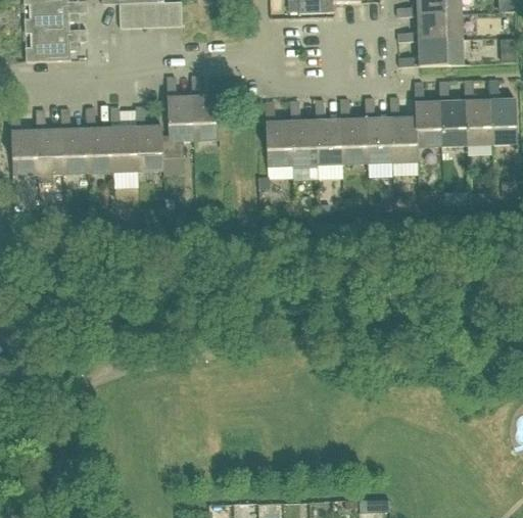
[(31,31),(68,30),(67,20),(74,20),(74,15),(79,15),(79,11),(86,11),(86,0),(67,1),(31,2),(31,3),(31,18),(25,18),(26,32),(31,32),(31,31)]
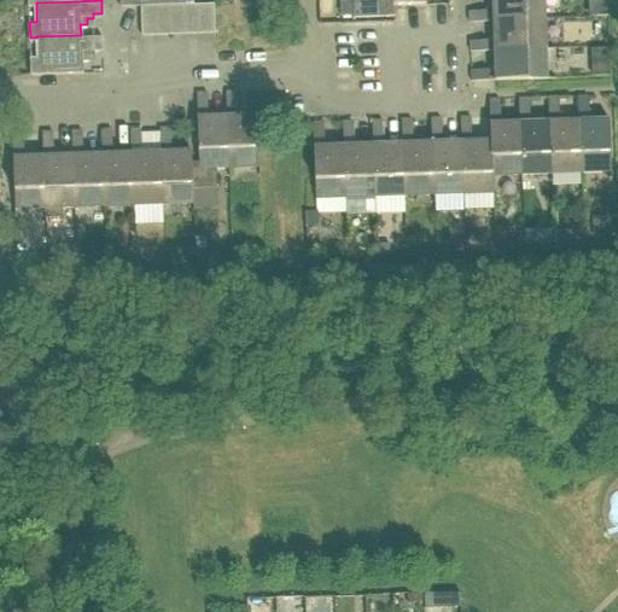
[(426,0),(353,0),(354,15),(395,12),(394,1),(426,0)]
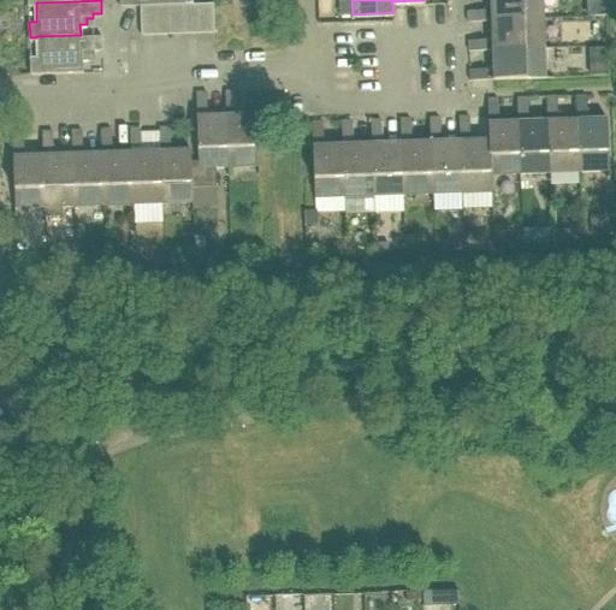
[(490,0),(491,17),(544,15),(543,0),(490,0)]
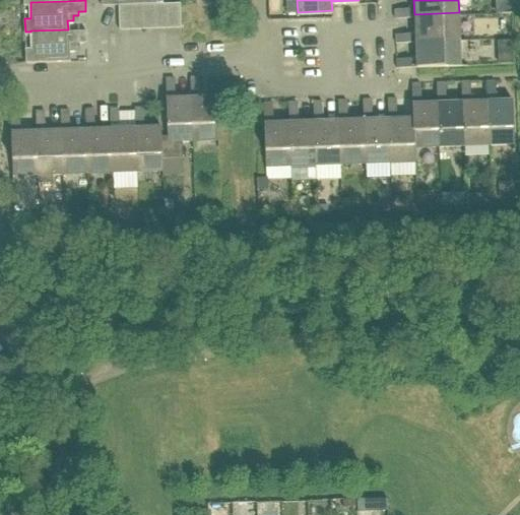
[(155,26),(168,25),(167,1),(154,2),(155,26)]
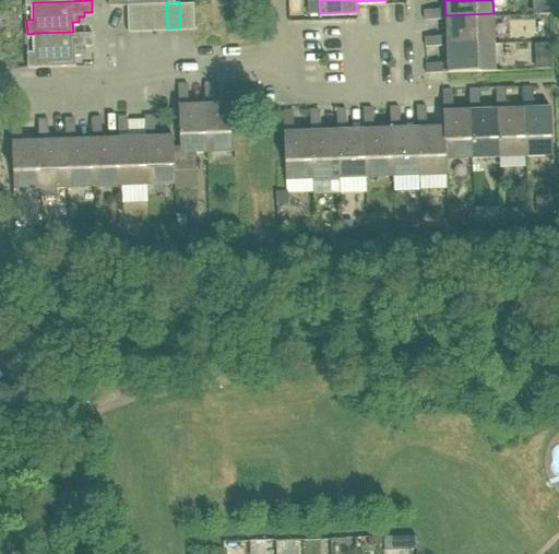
[(179,1),(180,27),(194,27),(193,1),(179,1)]
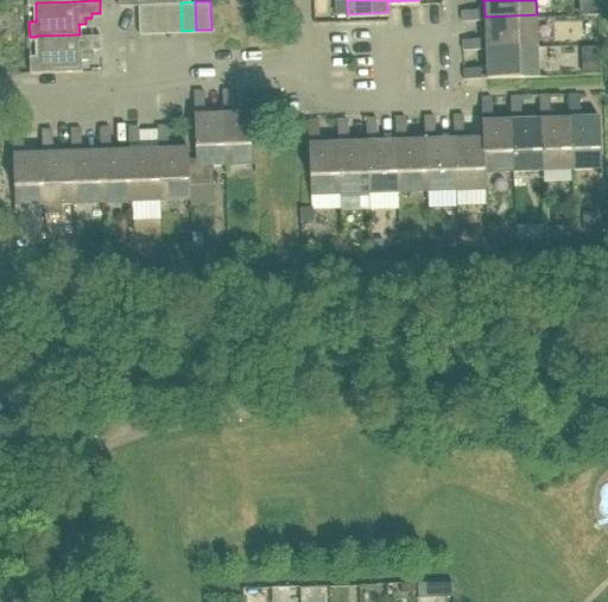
[(139,32),(153,31),(152,2),(138,4),(139,32)]
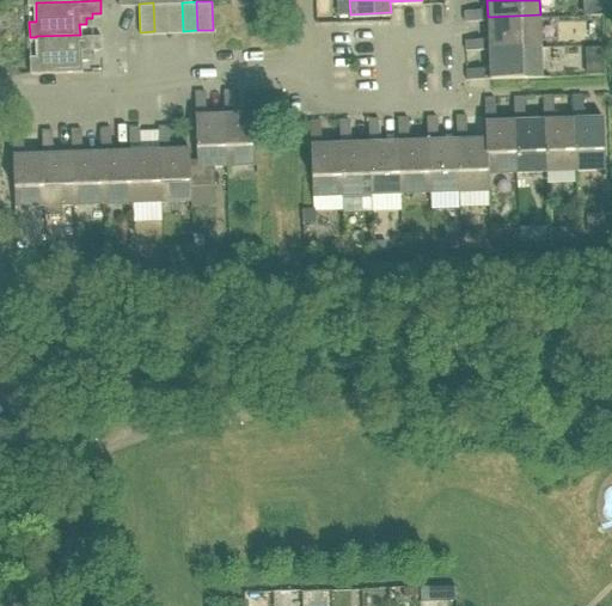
[(154,31),(169,31),(167,2),(153,2),(154,31)]
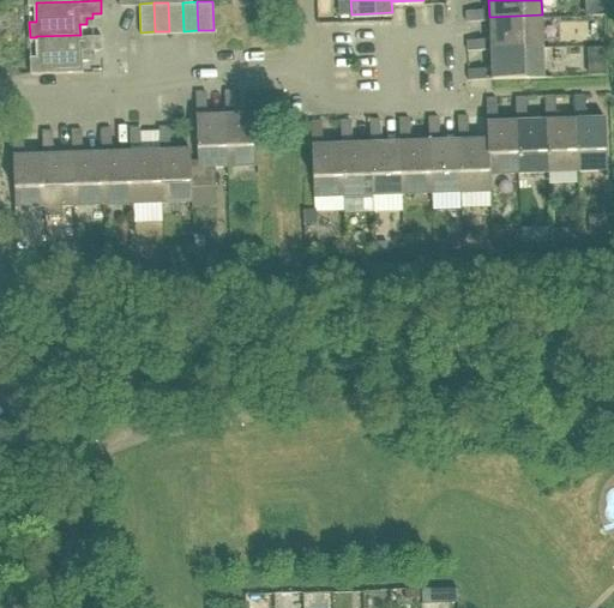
[(169,31),(184,31),(182,2),(168,2),(169,31)]
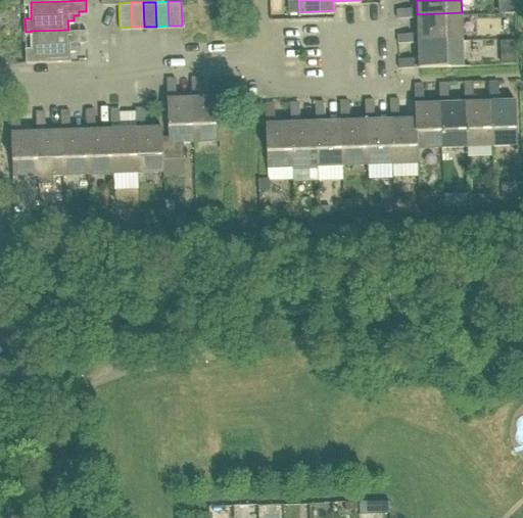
[(396,15),(412,15),(412,5),(396,6),(396,15)]
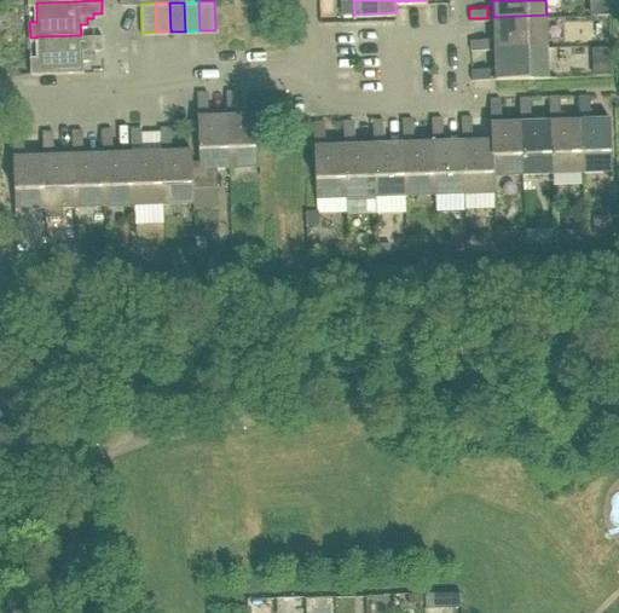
[(495,46),(548,45),(547,15),(493,17),(495,46)]
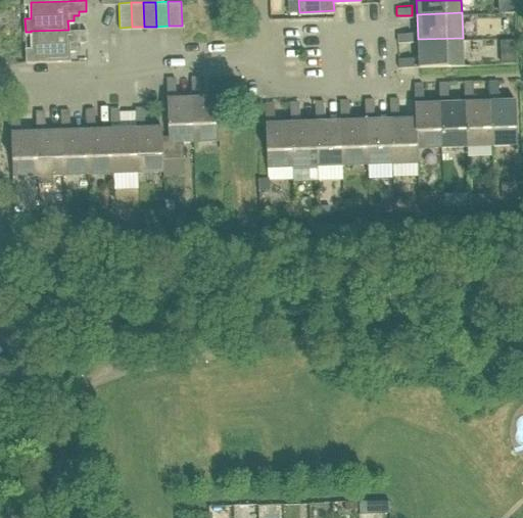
[(31,31),(31,32),(32,46),(26,47),(26,60),(70,58),(70,49),(75,49),(75,44),(80,44),(80,40),(87,40),(87,29),(68,30),(31,31)]
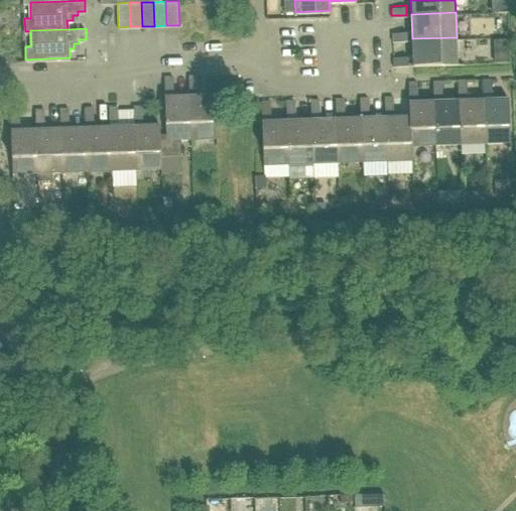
[(392,39),(407,39),(407,30),(392,30),(392,39)]
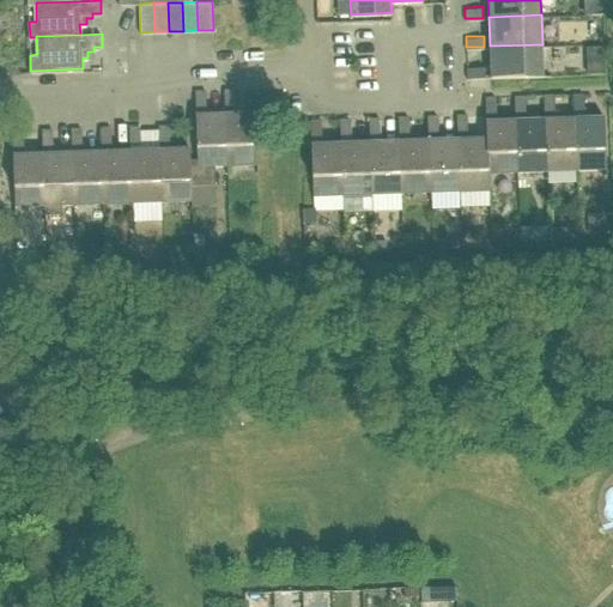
[(602,43),(587,43),(587,55),(602,54),(602,43)]
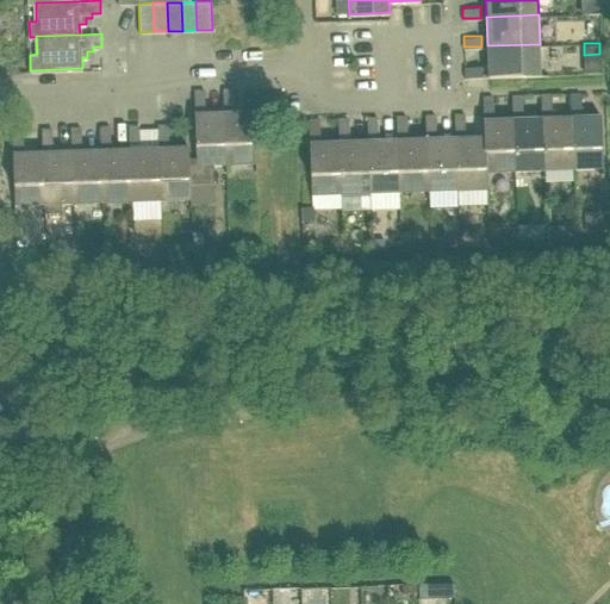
[(540,44),(487,45),(489,75),(541,74),(541,73),(540,44)]
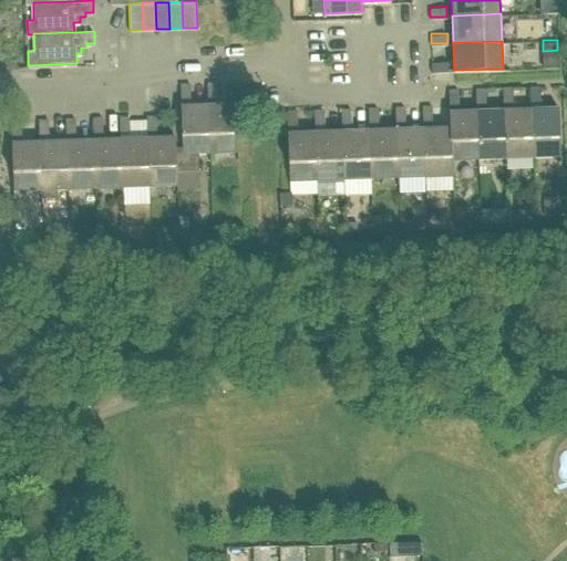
[(432,71),(449,70),(447,61),(432,61),(432,71)]
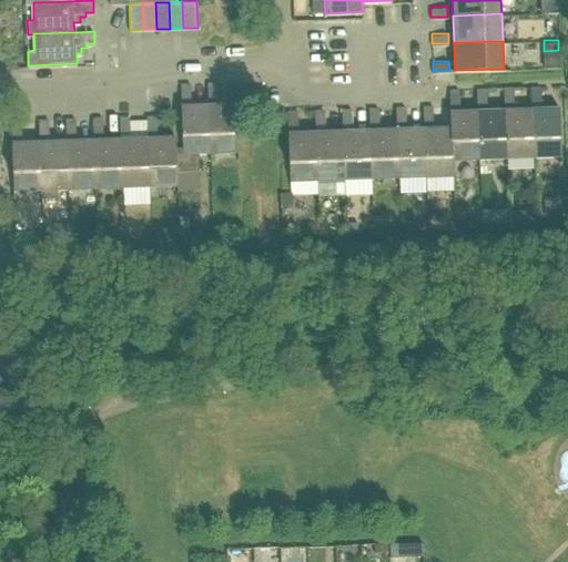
[(208,98),(217,98),(216,81),(208,81),(208,98)]
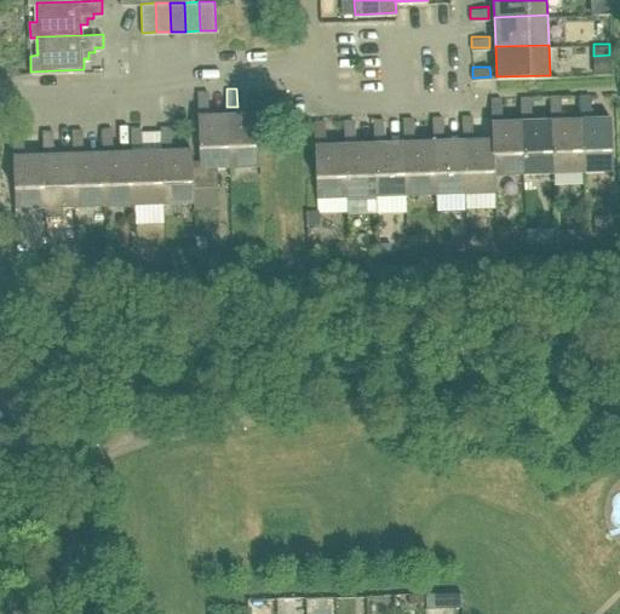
[(197,108),(208,107),(208,90),(196,90),(197,108)]
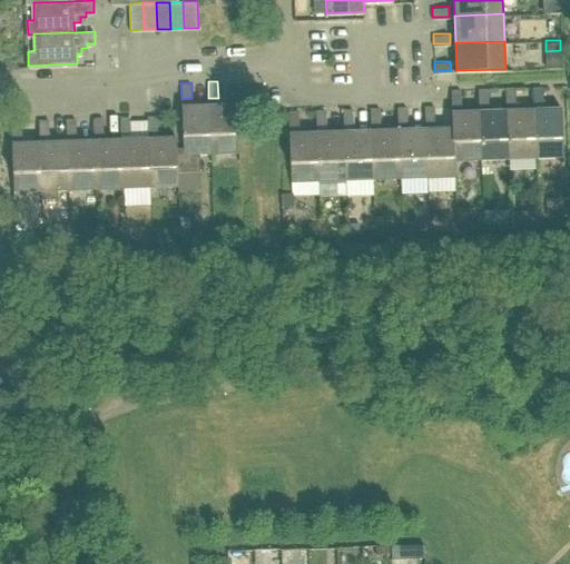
[(534,107),(537,156),(563,155),(562,106),(544,107),(543,99),(542,99),(542,85),(532,85),(533,107),(534,107)]
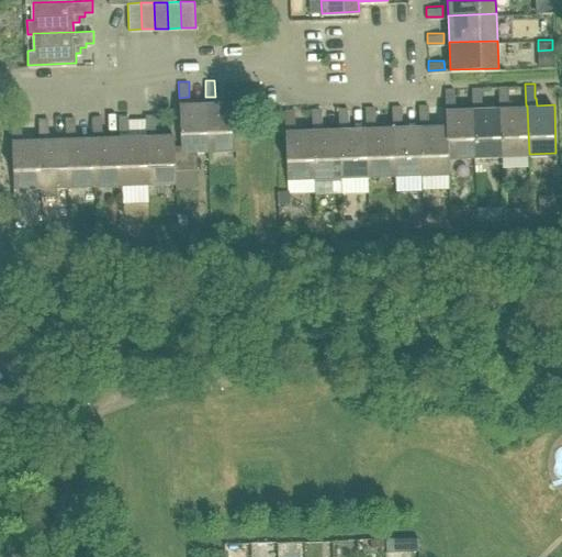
[(498,85),(498,101),(499,107),(502,155),(529,154),(527,106),(526,106),(509,107),(508,85),(498,85)]
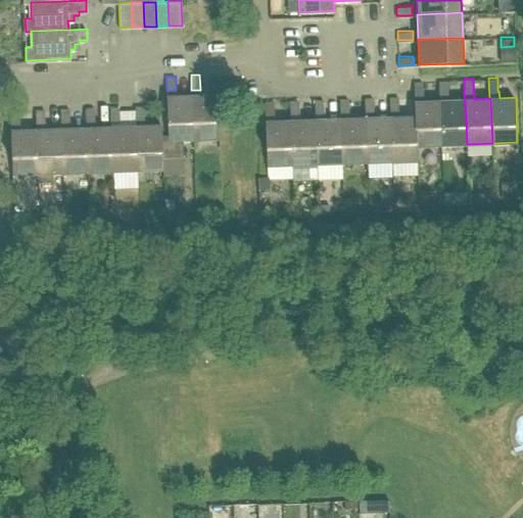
[(439,95),(448,94),(447,80),(439,80),(439,95)]
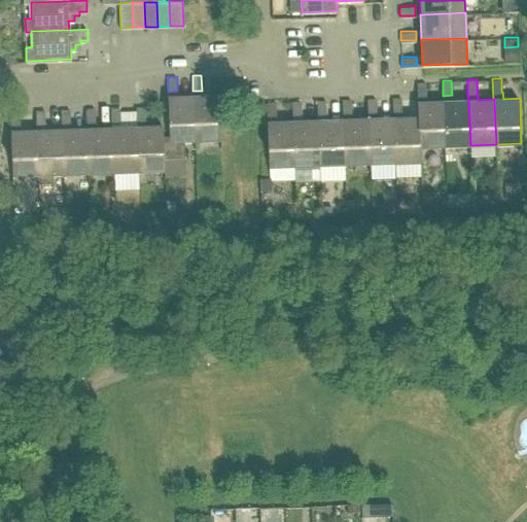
[(418,97),(426,96),(426,81),(417,81),(418,97)]
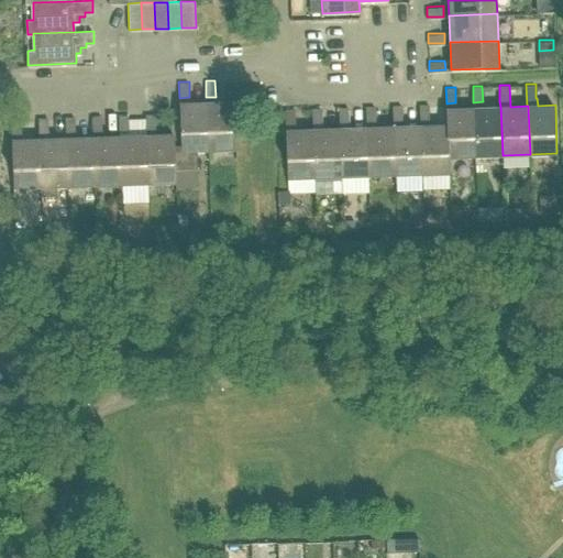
[(180,102),(181,145),(175,145),(175,170),(197,170),(196,151),(209,150),(207,101),(180,102)]
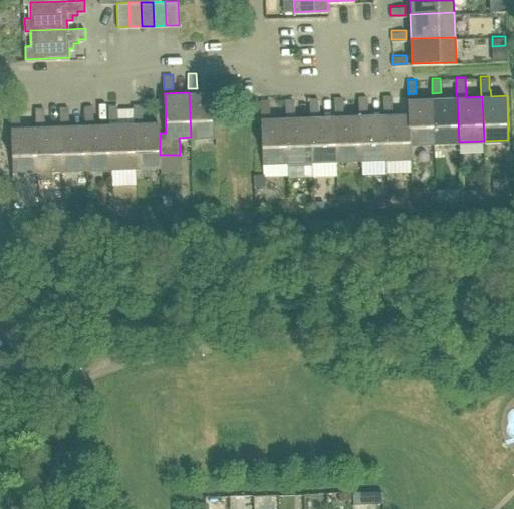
[(189,92),(191,137),(216,137),(214,92),(189,92)]
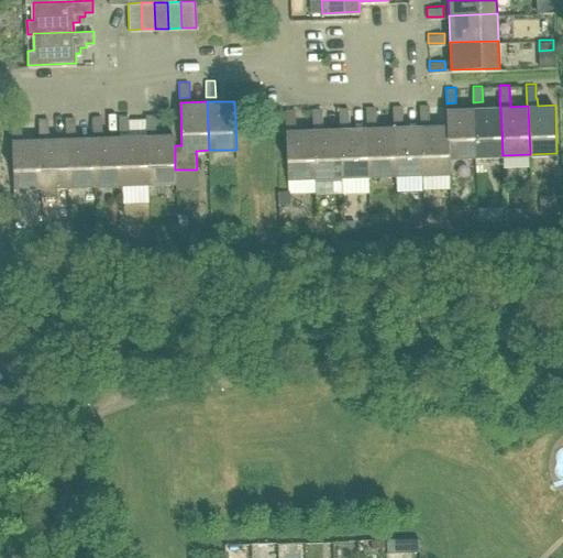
[(419,119),(429,119),(429,102),(419,102),(419,119)]
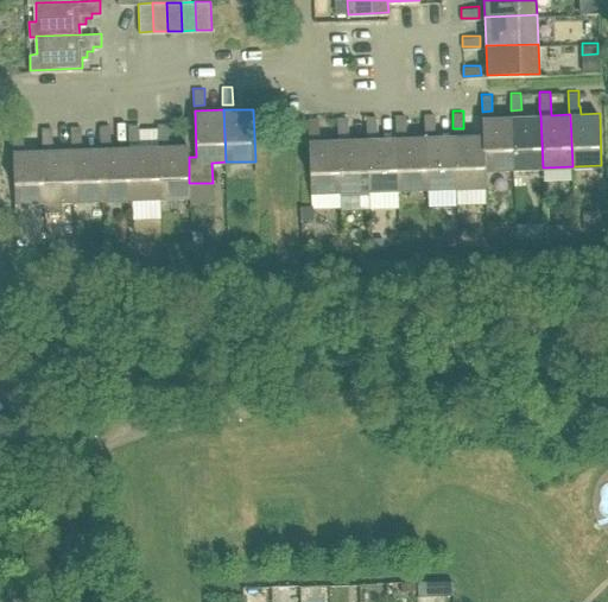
[(424,130),(435,130),(434,112),(424,112),(424,130)]
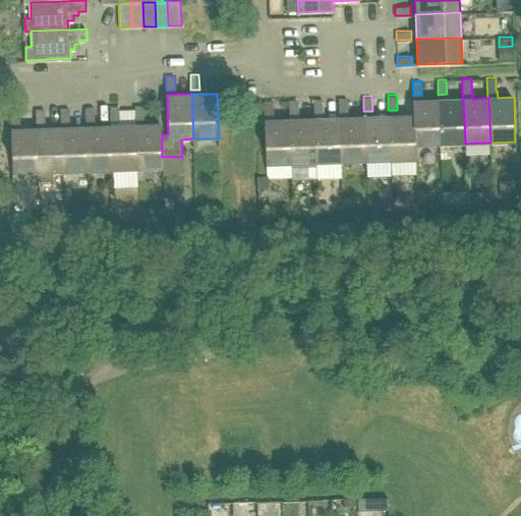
[(339,112),(348,112),(347,97),(339,97),(339,112)]
